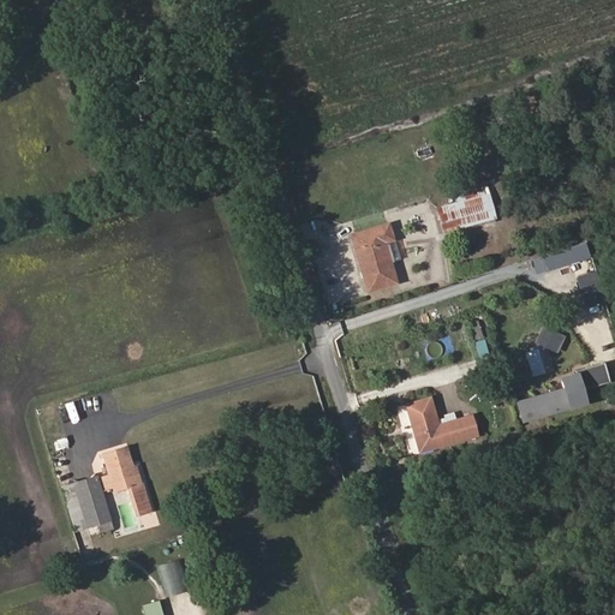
[(440,215),(443,231),(495,218),(489,195),(465,201),(466,208),(440,215)]
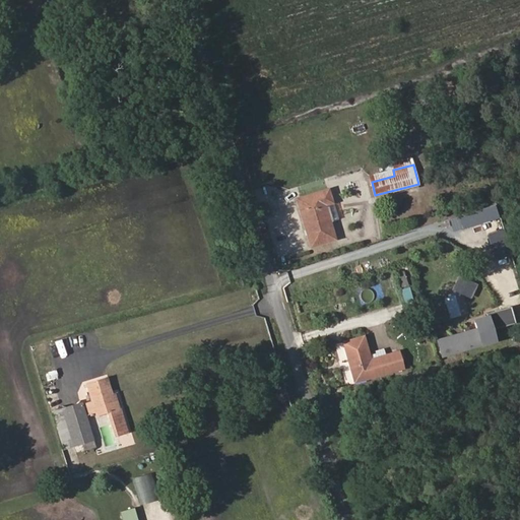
[(328,190),(297,199),(311,246),(335,239),(325,204),(332,202),(328,190)]
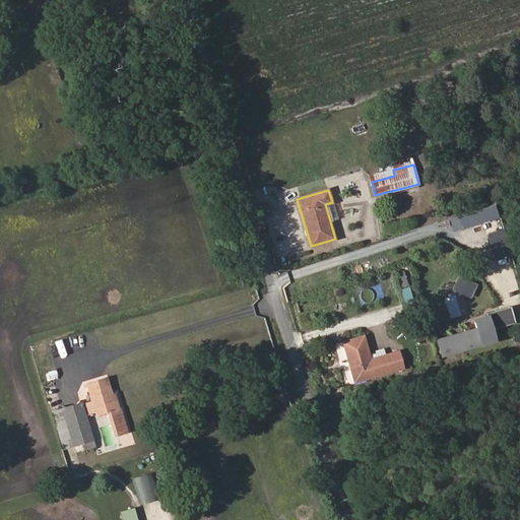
[(495,203),(457,215),(461,229),(499,217),(495,203)]
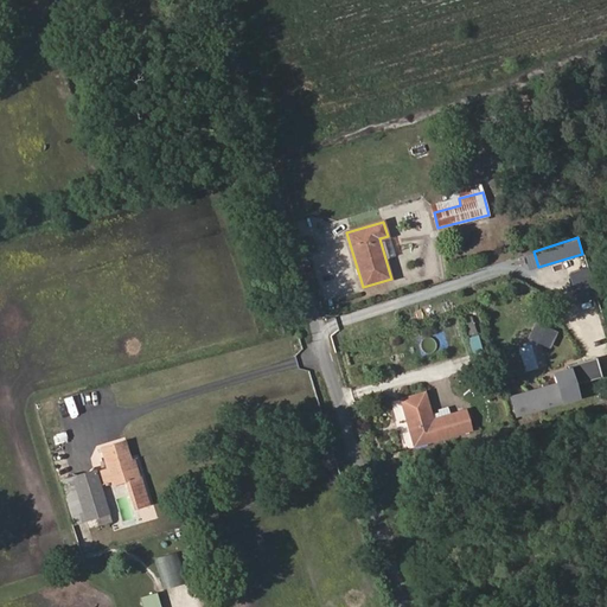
[(596,296),(588,269),(574,273),(582,301),(596,296)]
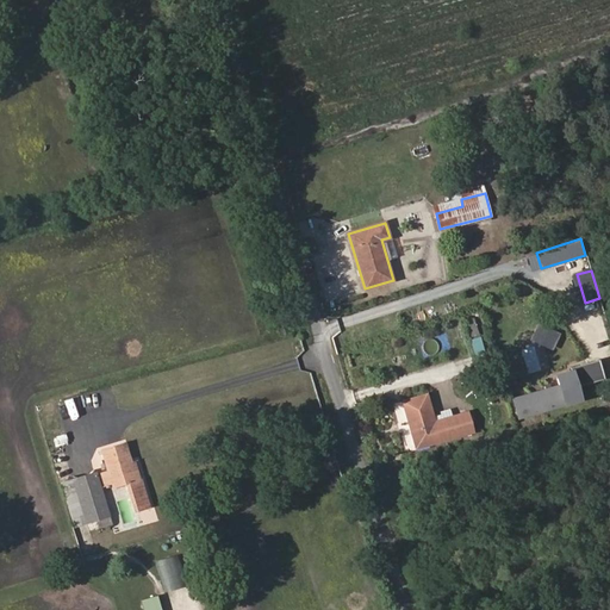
[(483,335),(477,318),(467,321),(473,337),(483,335)]
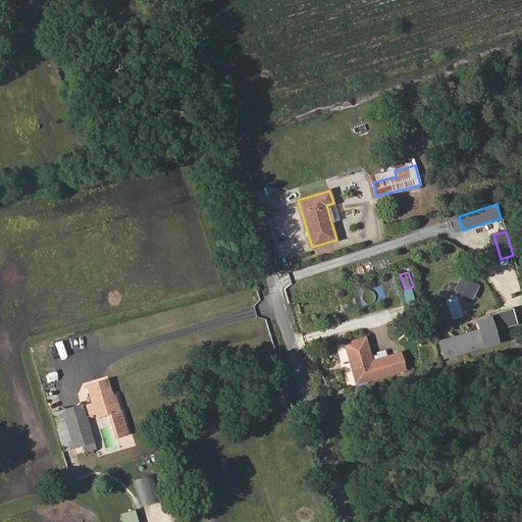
[(417,302),(413,289),(405,291),(409,304),(417,302)]
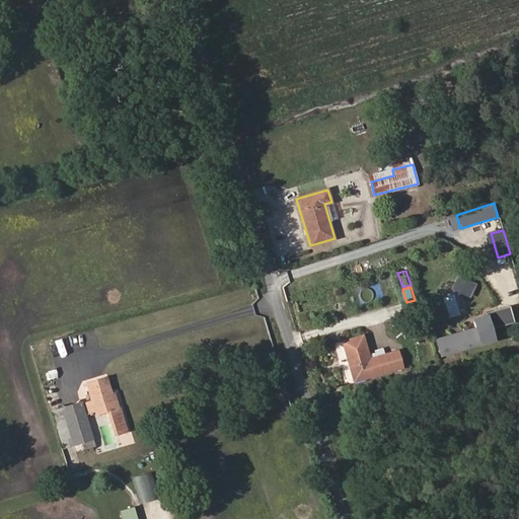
[(510,305),(496,308),(500,323),(514,320),(510,305)]
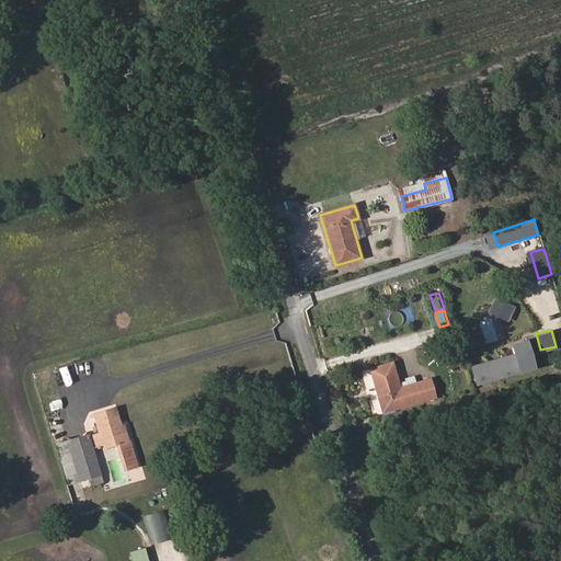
[(538,366),(530,340),(512,346),(514,356),(518,371),(538,366)]
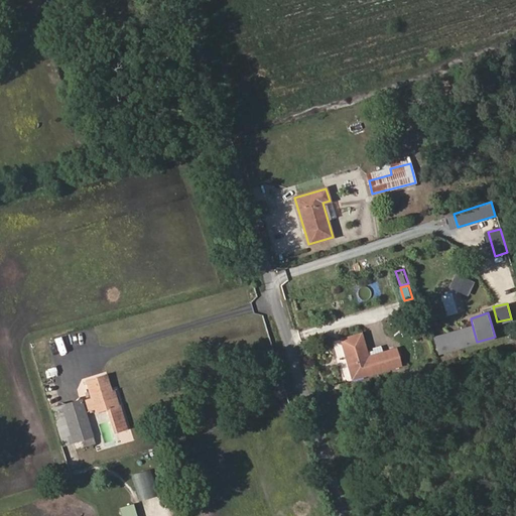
[(477,342),(473,328),(434,339),(439,353),(477,342)]
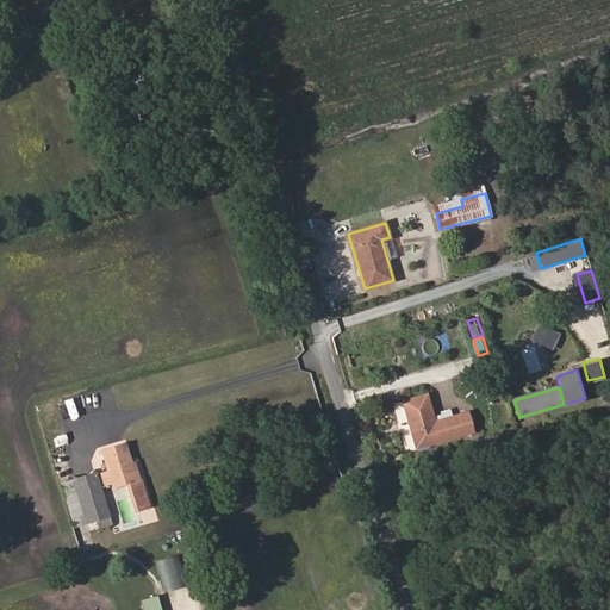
[(427,394),(404,402),(417,447),(458,435),(453,417),(435,422),(427,394)]
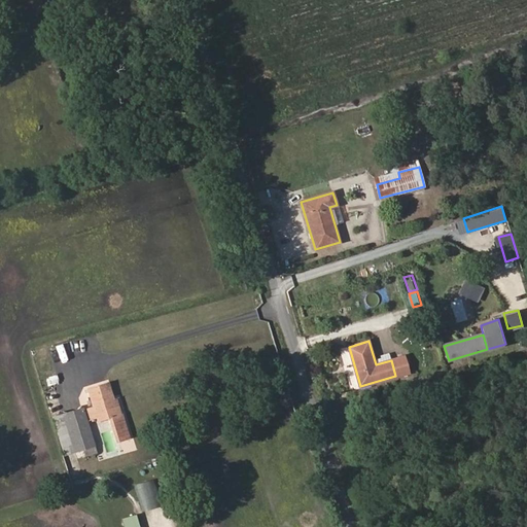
[(409,373),(405,356),(391,360),(395,376),(409,373)]
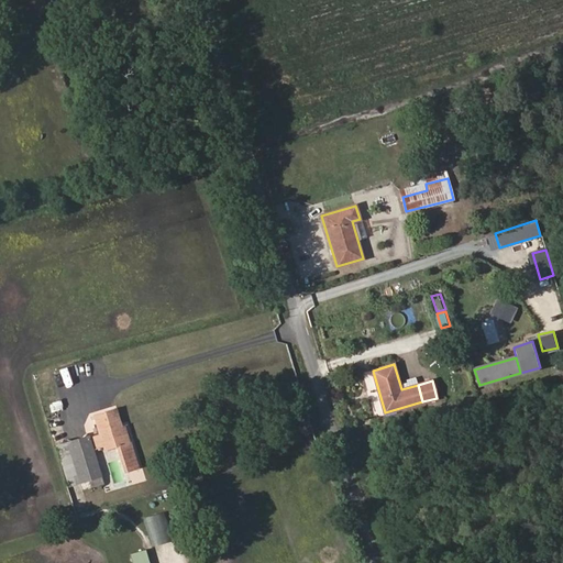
[(103,435),(107,446),(116,444),(117,449),(121,448),(128,445),(122,427),(118,409),(98,415),(103,435)]
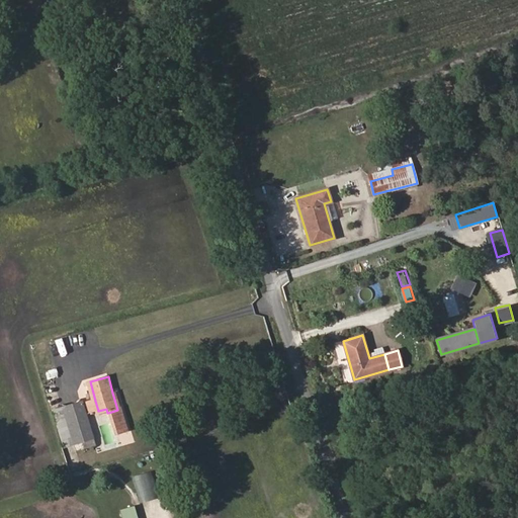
[(91,413),(98,411),(95,401),(88,403),(91,413)]
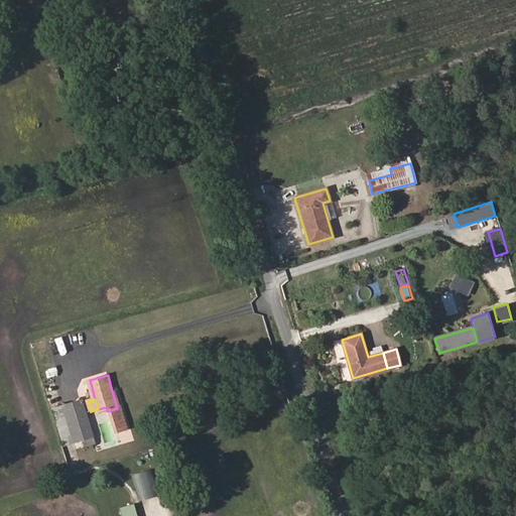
[(69,425),(89,420),(84,401),(62,406),(69,425)]
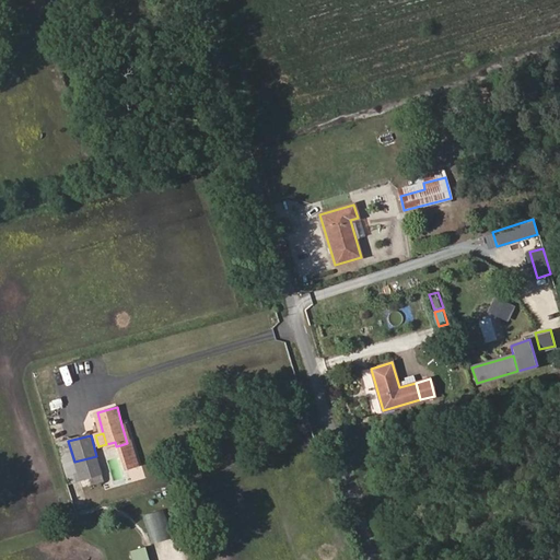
[(74,462),(68,441),(58,444),(69,485),(80,481),(74,462)]
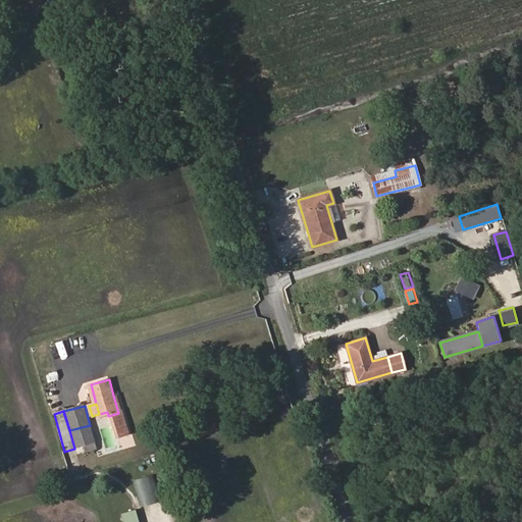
[(118,413),(112,415),(119,439),(129,436),(122,412),(121,413),(118,413)]
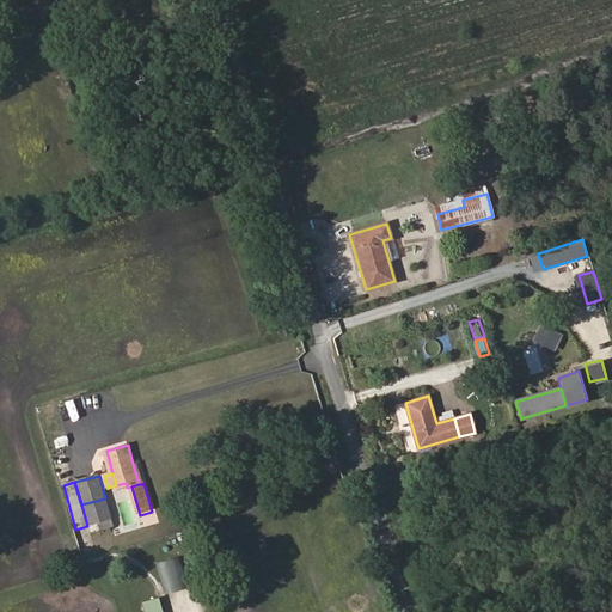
[(112,519),(105,499),(81,505),(87,526),(90,525),(112,519)]
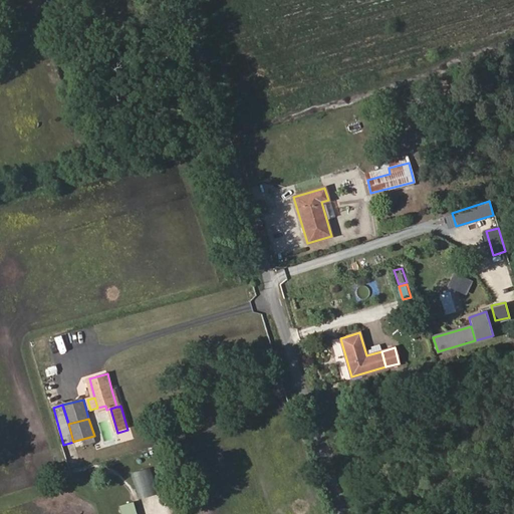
[(96,444),(94,436),(75,441),(77,449),(96,444)]
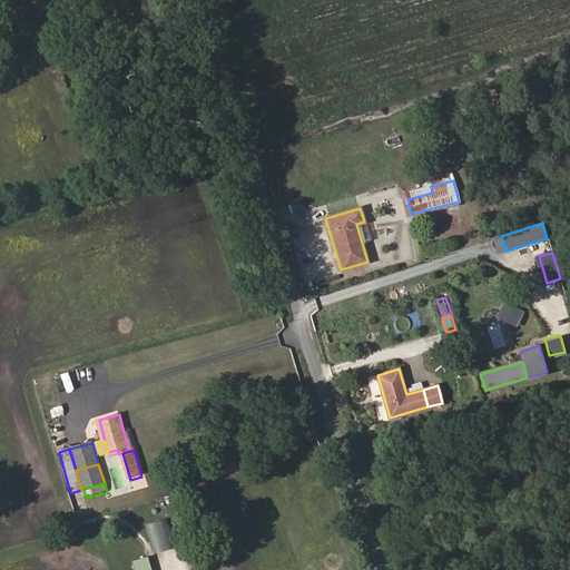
[(70,494),(76,513),(82,511),(77,492),(70,494)]
